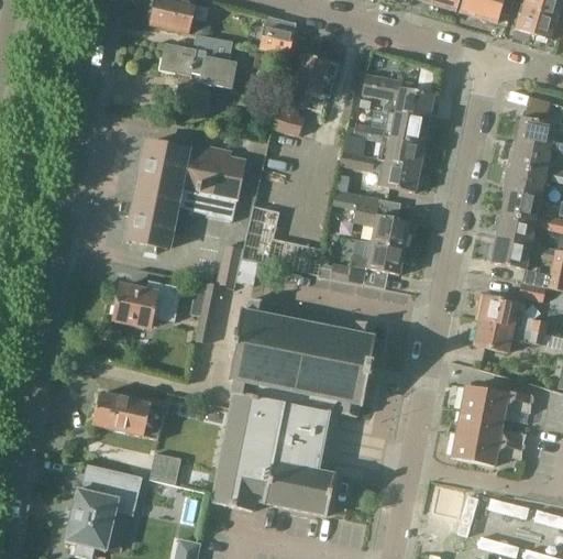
[(154,0),(150,23),(188,32),(191,17),(206,20),(208,7),(178,0),(154,0)]
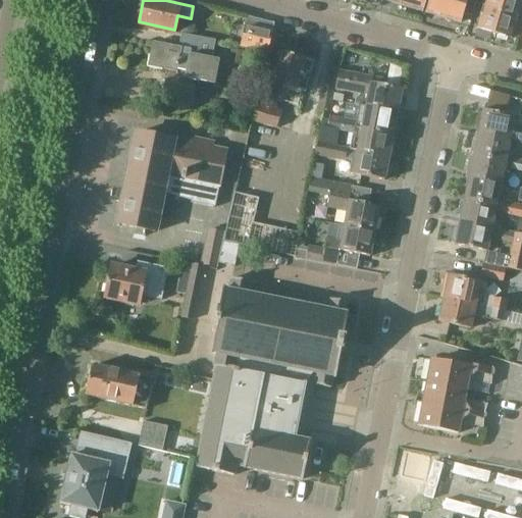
[(394,0),(422,8),(424,0),(394,0)]
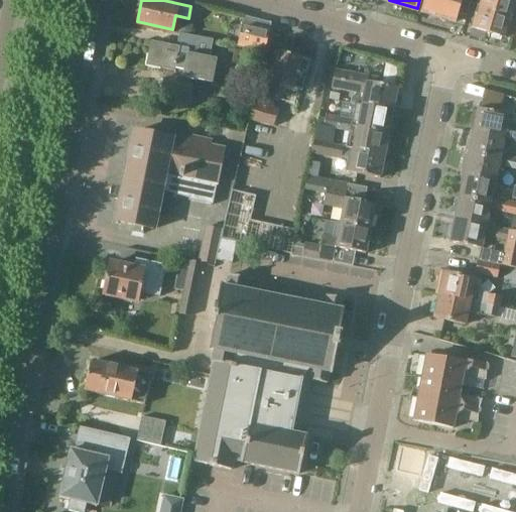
[(455,19),(461,0),(425,0),(422,10),(455,19)]
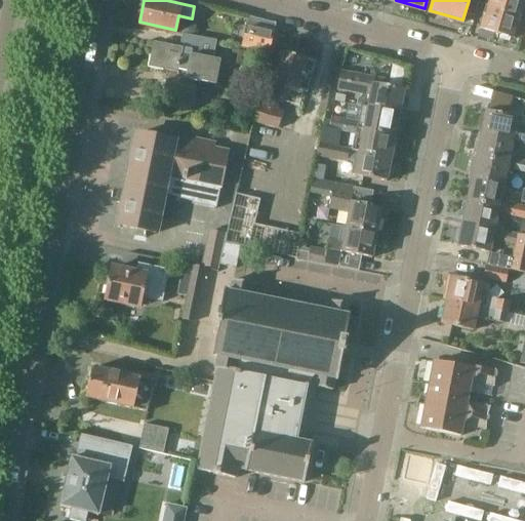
[(487,0),(481,25),(497,31),(507,0),(487,0)]
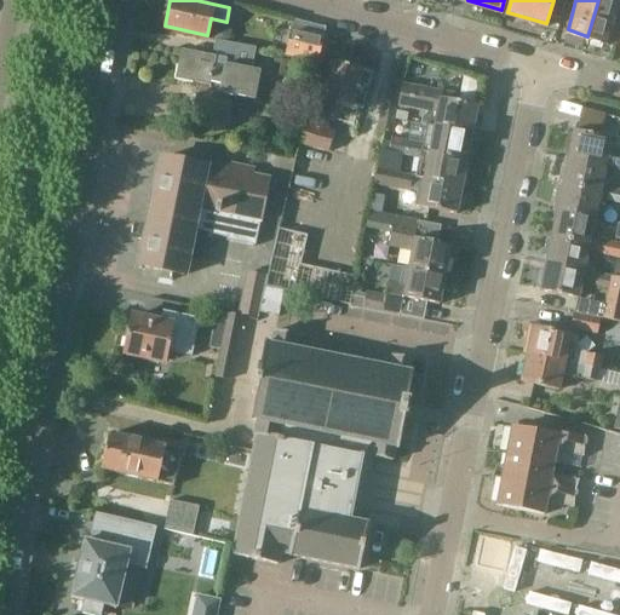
[(598,0),(587,36),(608,42),(619,0),(598,0)]
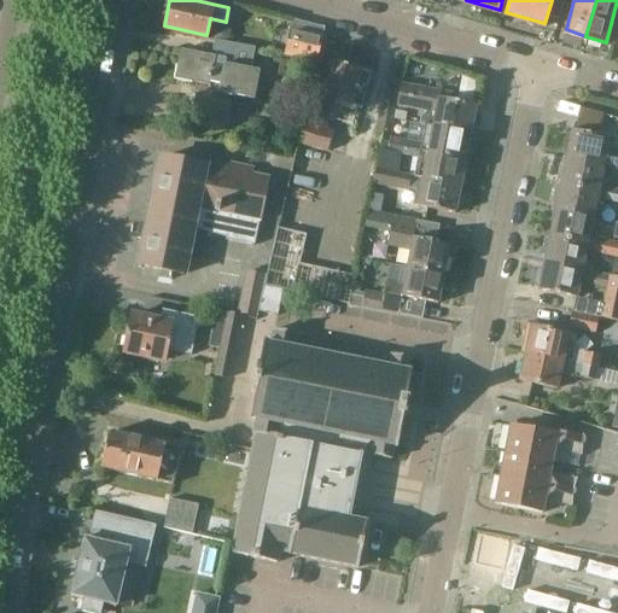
[(284,52),(318,59),(324,31),(291,24),(284,52)]
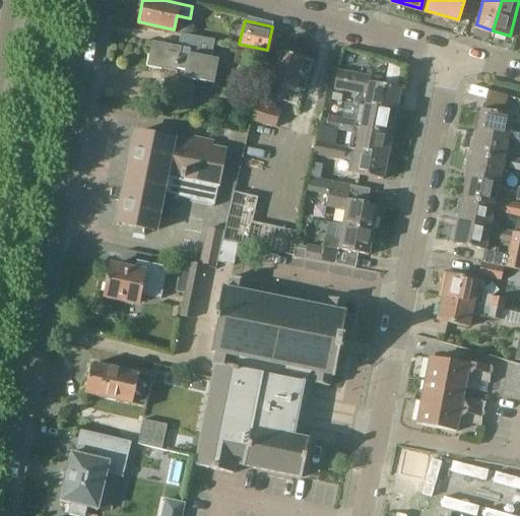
[(194,82),(189,81),(190,76),(214,81),(218,57),(211,56),(215,38),(181,30),(178,45),(152,40),(147,63),(172,68),(170,77),(165,77),(160,101),(189,106),(194,82)]
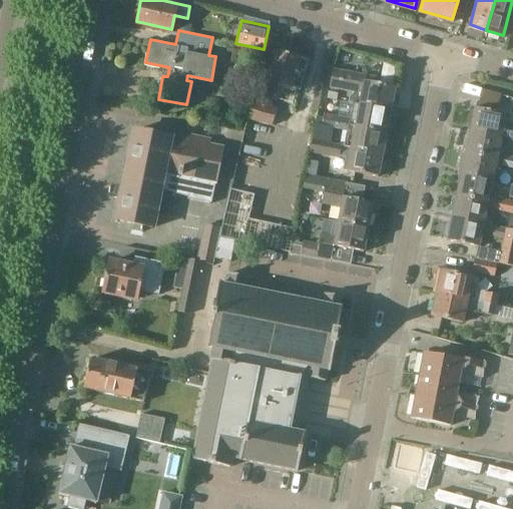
[(240,47),(227,45),(225,57),(238,59),(240,47)]
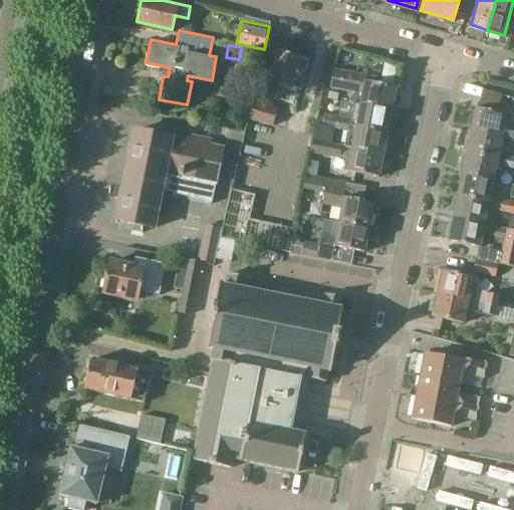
[(257,75),(301,87),(309,57),(275,48),(270,64),(261,62),(257,75)]
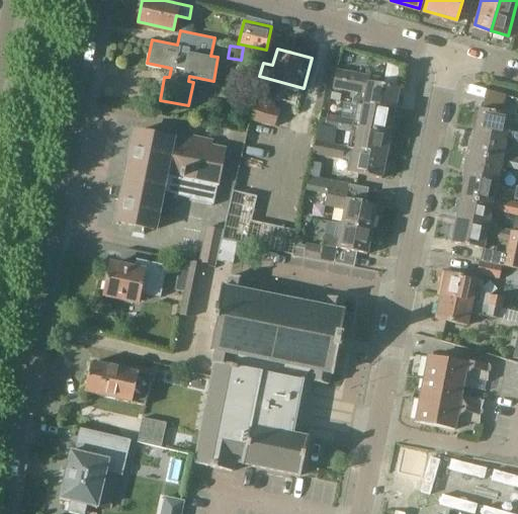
[(358,101),(363,102),(395,108),(400,85),(383,82),(384,76),(336,68),(333,86),(356,90),(356,92),(355,92),(352,93),(351,100),(358,101)]
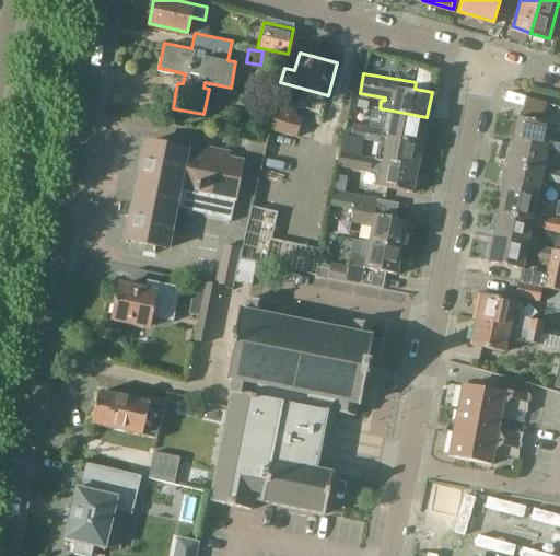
[(527,94),(523,116),(540,119),(545,100),(527,94)]
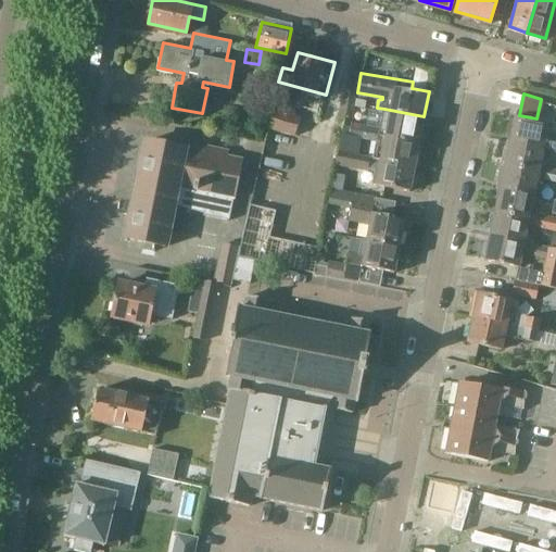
[(274,108),(268,126),(295,133),(300,115),(293,113),(298,98),(286,95),(281,110),(274,108)]
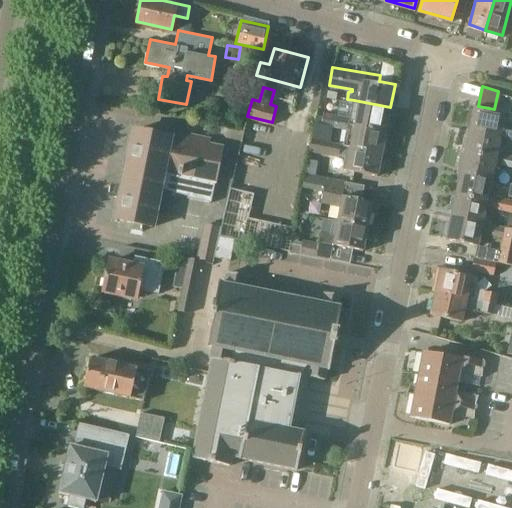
[(390,107),(359,101),(356,117),(324,111),(323,117),(386,129),(387,125),(391,125),(392,117),(389,115),(390,107)]
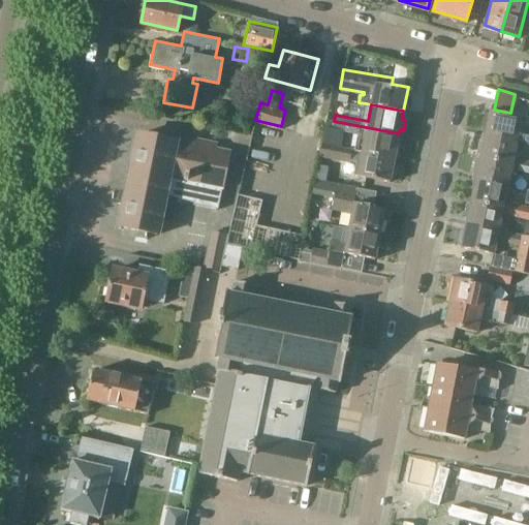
[(486,132),(518,140),(528,142),(528,130),(520,128),(523,116),(510,113),(494,110),(490,109),(490,111),(487,110),(484,124),(487,124),(486,132)]
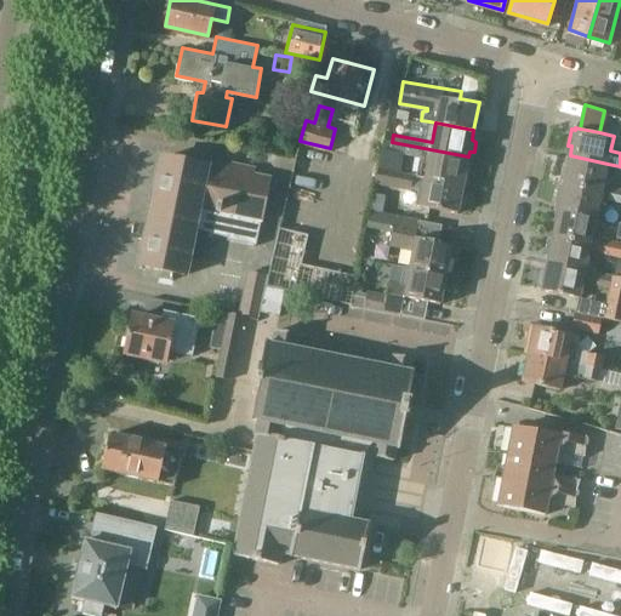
[(421,154),(417,174),(463,182),(465,175),(469,174),(472,160),(468,158),(468,157),(392,142),(391,148),(421,154)]
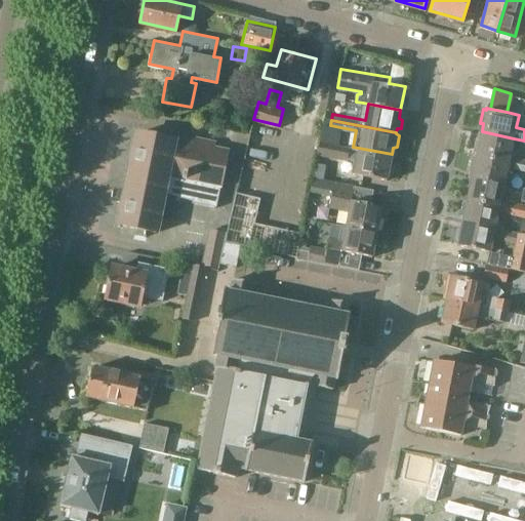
[(147,229),(157,231),(164,193),(193,199),(193,201),(216,205),(221,184),(229,149),(214,146),(215,141),(194,136),(193,142),(136,131),(124,191),(117,188),(115,200),(122,201),(118,224),(137,228),(136,234),(146,235),(147,229)]
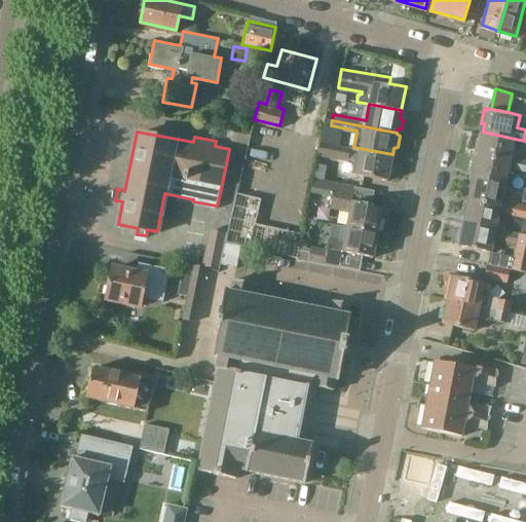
[(478,152),(478,154),(525,164),(525,158),(511,155),(515,139),(483,132),(481,139),(478,138),(475,151),(478,152)]
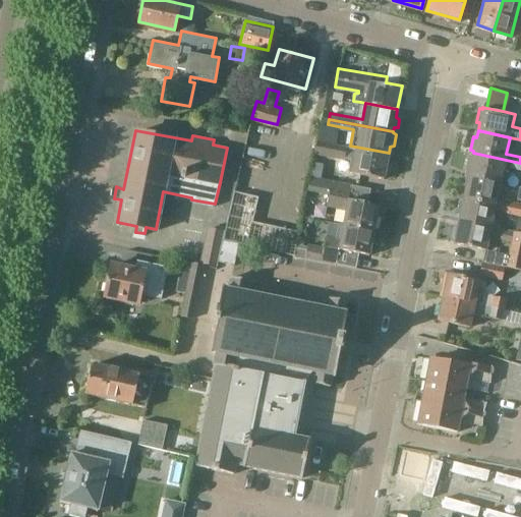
[(389,153),(350,146),(317,139),(315,150),(345,156),(351,157),(349,170),(385,176),(385,173),(390,172),(391,163),(388,161),(389,153)]
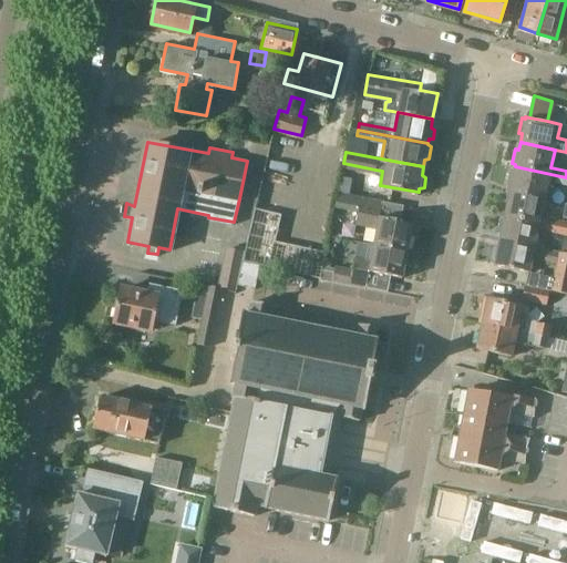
[(512,183),(509,190),(545,197),(548,180),(566,184),(566,177),(515,166),(515,169),(511,167),(507,183),(512,183)]
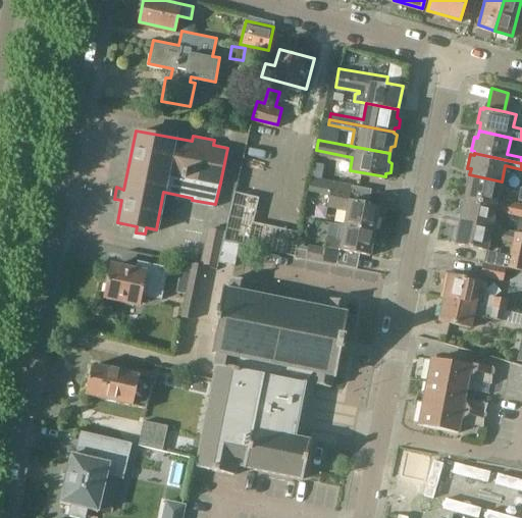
[(469,174),(465,197),(521,208),(521,202),(498,198),(502,182),(469,174)]
